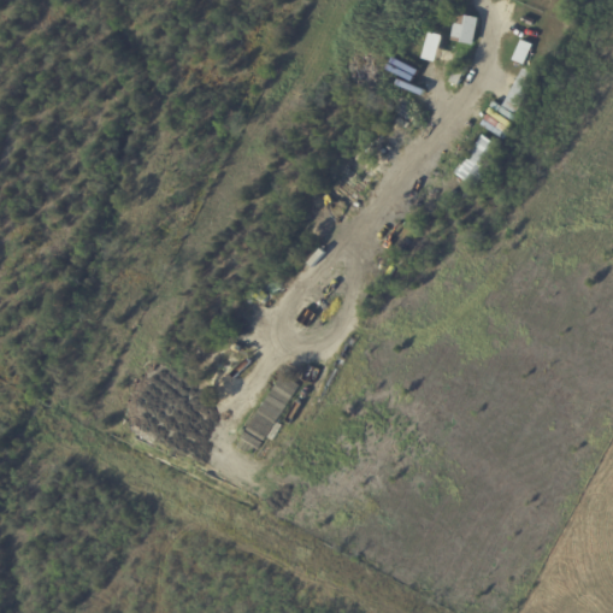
[(455,13),(478,17),(472,45),(451,40),(455,13)]
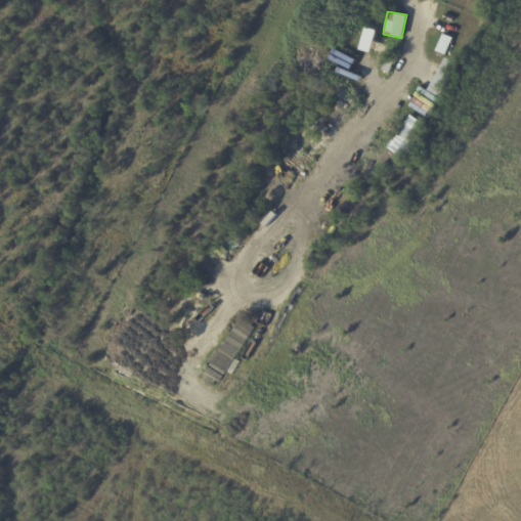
[(450,20),(442,17),(444,11),(453,15),(451,20),(450,20)]
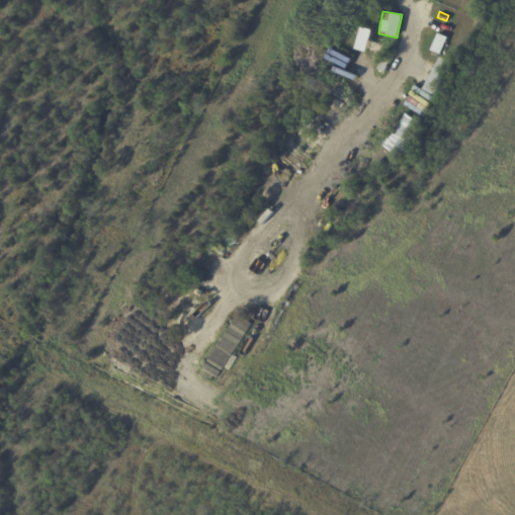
[(438,54),(430,50),(437,32),(446,35),(438,54)]
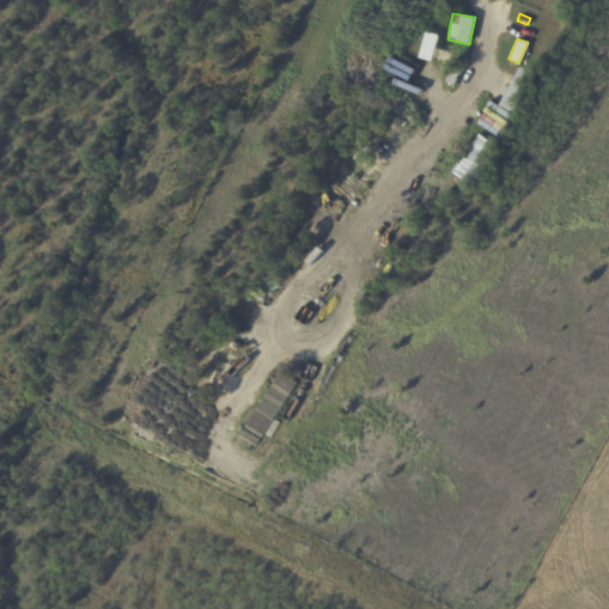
[(442,62),(432,60),(436,47),(448,50),(444,64),(442,62)]
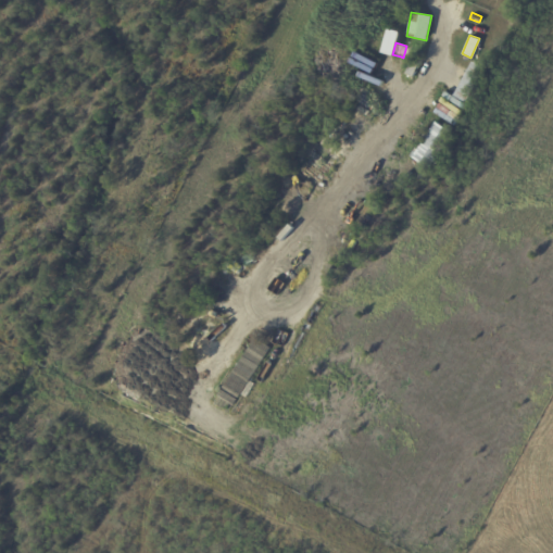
[(412,58),(418,61),(413,73),(406,70),(412,58)]
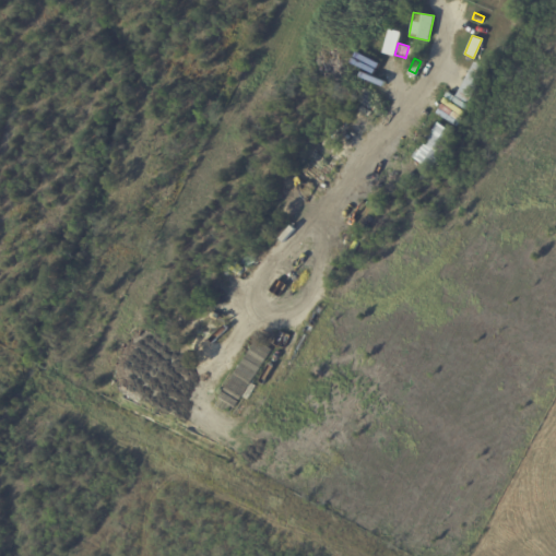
[(474,61),(486,69),(468,103),(454,96),(474,61)]
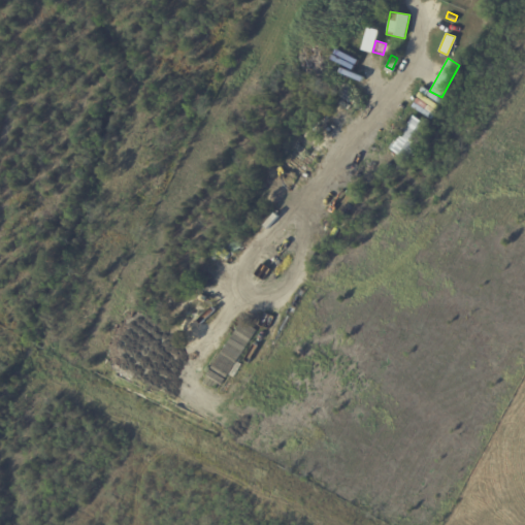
[(406,160),(388,148),(393,139),(395,141),(401,132),(398,131),(402,125),(405,126),(413,115),(429,126),(406,160)]
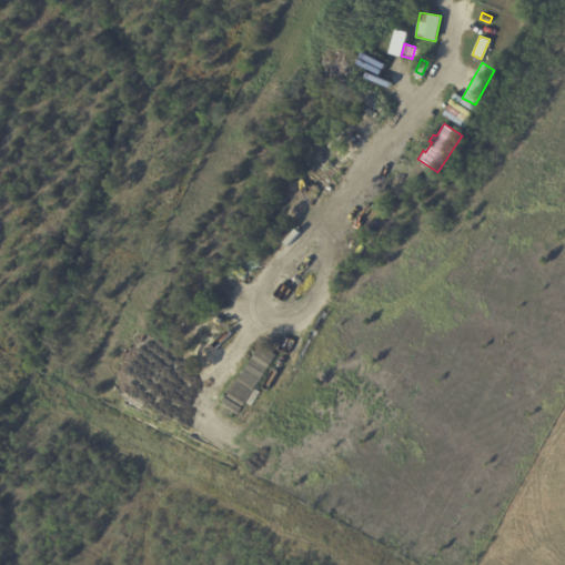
[(402,163),(409,169),(400,181),(393,177),(402,163)]
